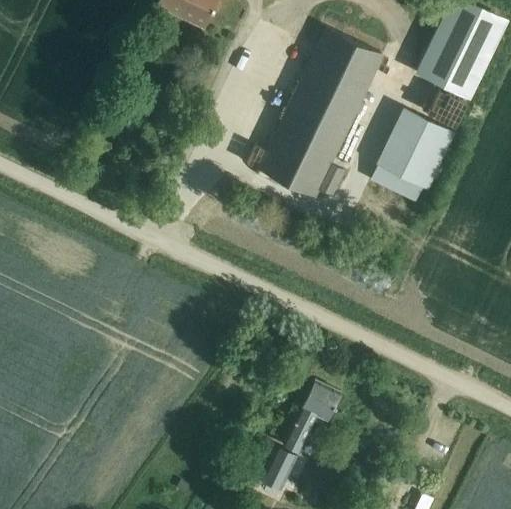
[(204,30),(217,0),(158,0),(156,7),(204,30)]
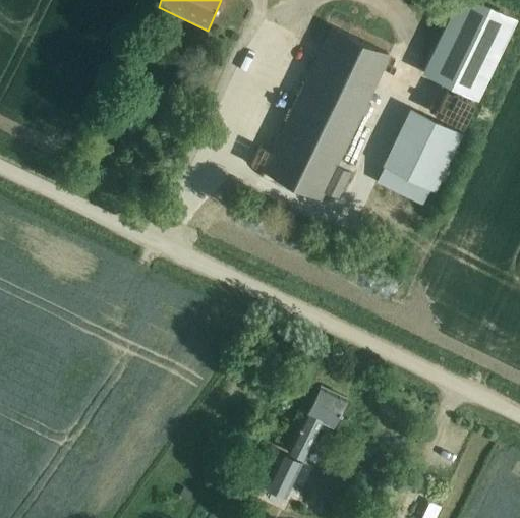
[(478,98),(514,22),(466,0),(457,0),(423,72),(478,98)]
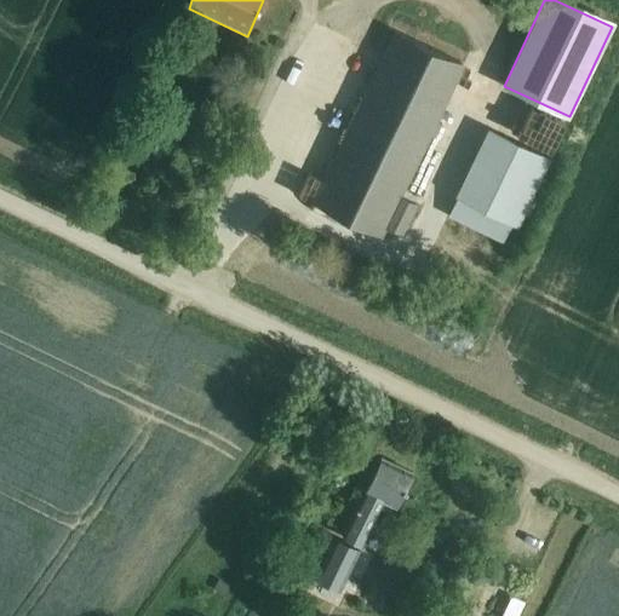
[(403,237),(417,208),(399,200),(463,67),(397,35),(314,208),(379,240),(385,229),(403,237)]
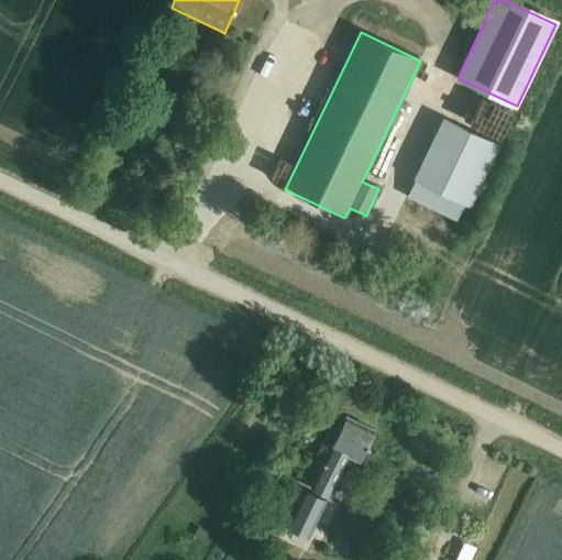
[(444,119),(407,198),(458,222),(495,143),(444,119)]
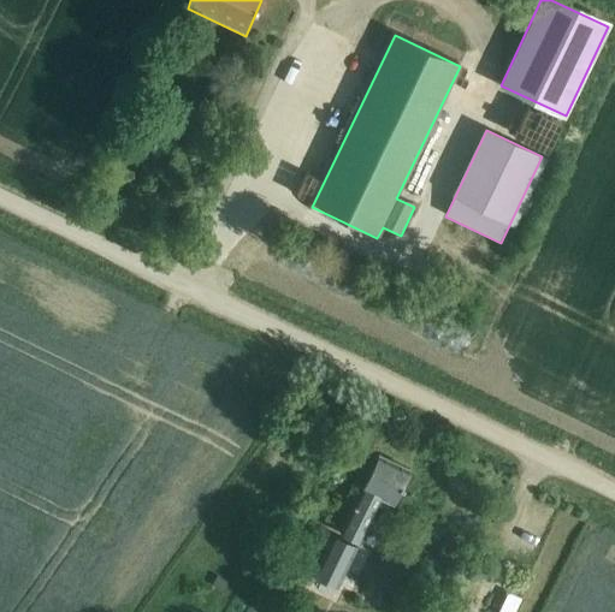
[(394,509),(411,473),(379,457),(352,514),(341,536),(359,546),(371,522),(380,501),(394,509)]
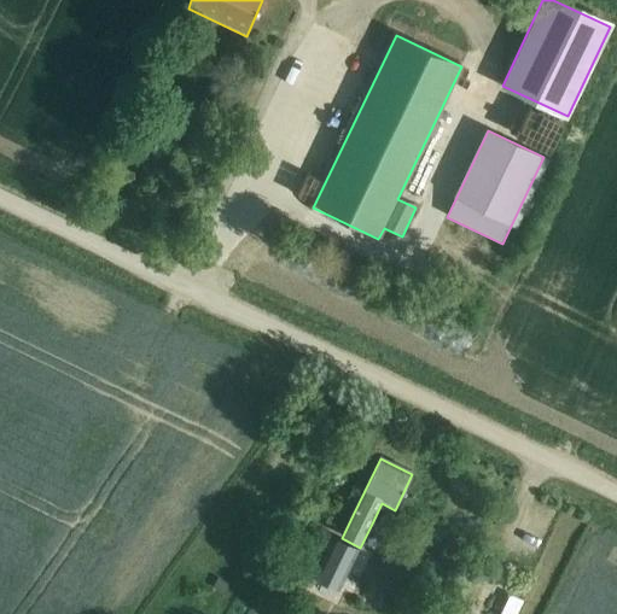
[(341,592),(360,554),(333,541),(314,579),(341,592)]
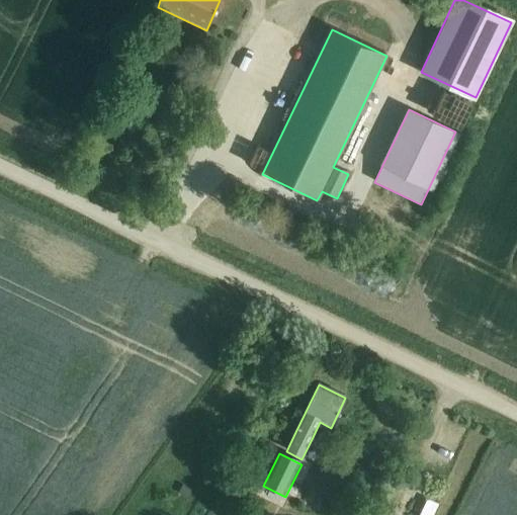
[(184,488),(180,495),(187,500),(192,493),(184,488)]
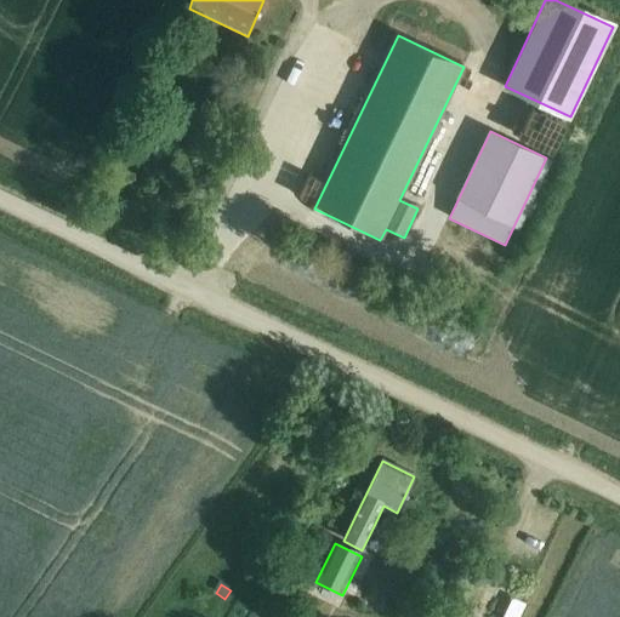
[(515,600),(506,616),(522,616),(527,606),(515,600)]
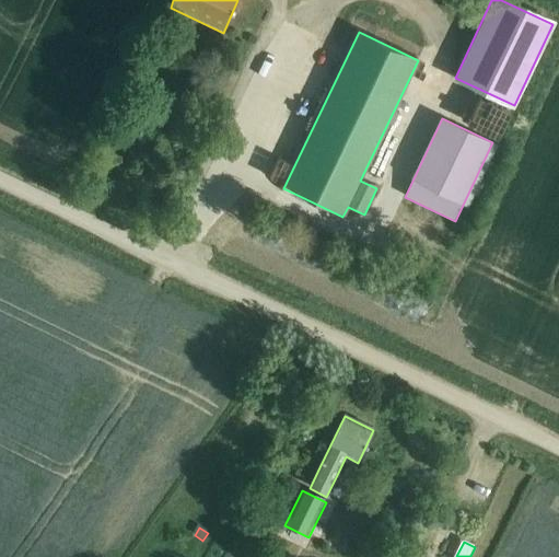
All buildings are outlined.
